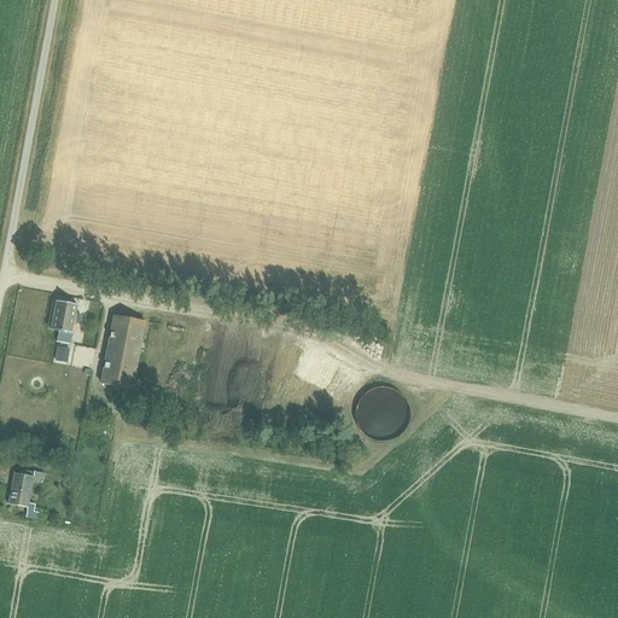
[(77,305),(56,301),(51,331),(58,332),(57,343),(70,345),(73,336),(71,334),(74,324),(80,325),(81,315),(76,314),(77,305)]
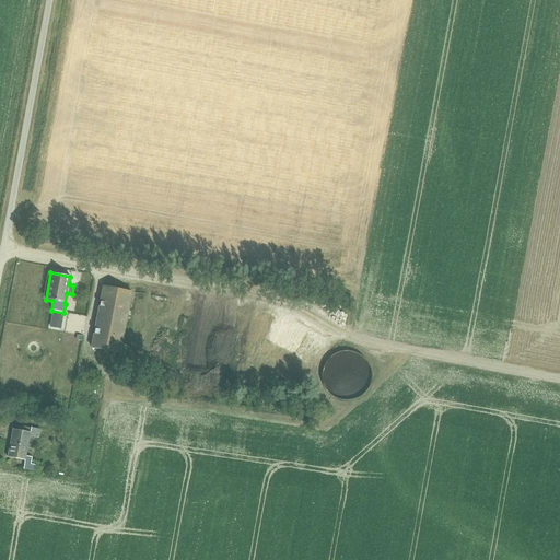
[(104,287),(92,349),(119,353),(131,292),(104,287)]
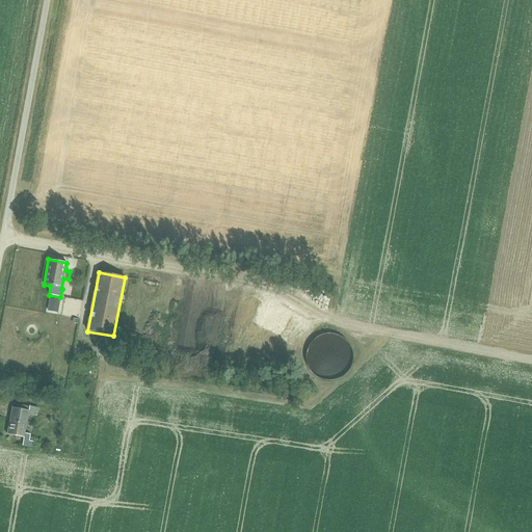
[(59,300),(50,299),(49,307),(48,311),(57,313),(59,300)]
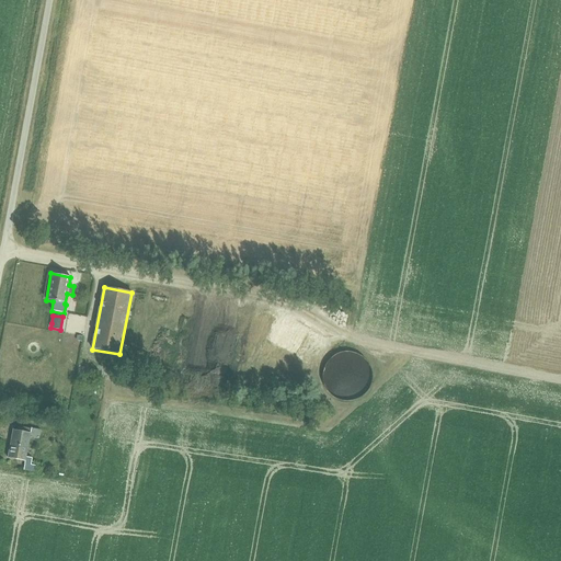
[(336,399),(343,401),(348,401),(355,400),(362,398),(366,393),(369,388),(371,381),(371,375),(370,368),(367,363),(363,358),(357,355),(352,353),(345,353),(339,354),(333,357),(329,361),(325,366),(323,373),(322,379),(324,385),(327,391),(331,396),(336,399)]
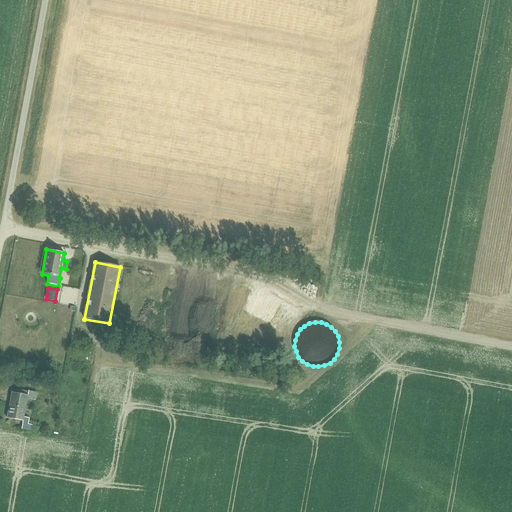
[(12,392),(6,418),(23,421),(21,429),(31,431),(33,426),(28,425),(29,419),(23,418),(27,399),(36,401),(37,393),(28,391),(27,395),(12,392)]
